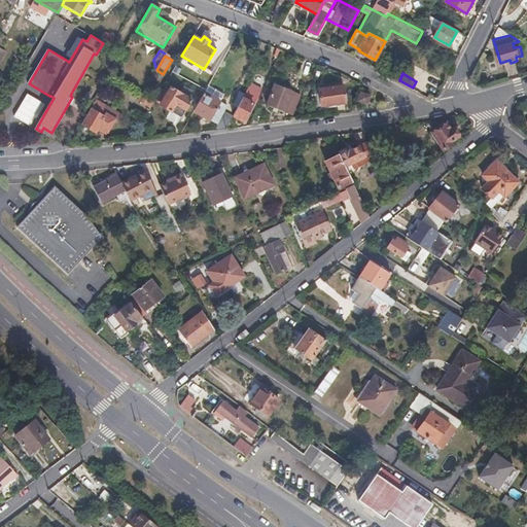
[(284,112),(292,92),(275,84),(267,105),(284,112)]
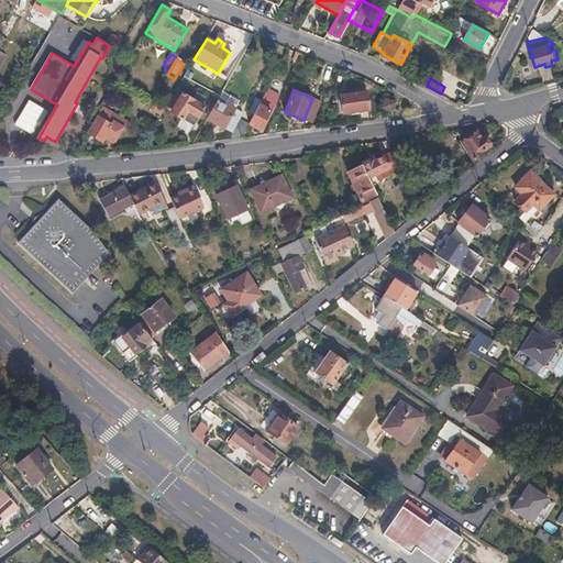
[(343,112),(370,109),(367,91),(341,95),(343,112)]
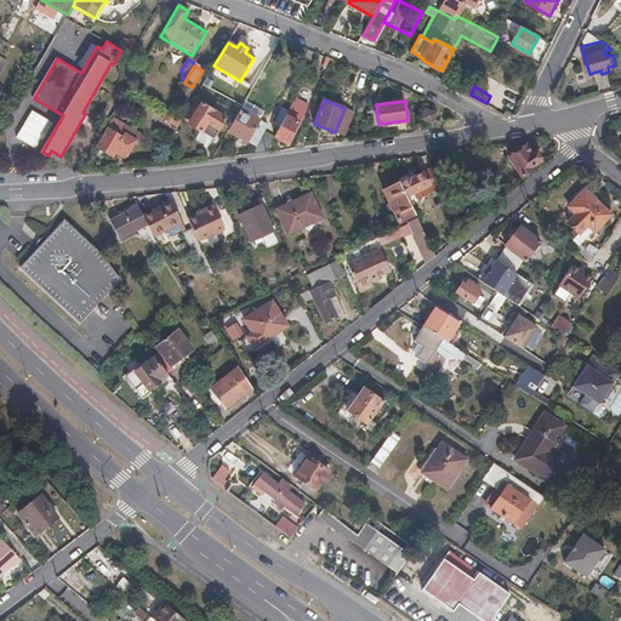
[(214,138),(226,117),(223,115),(227,108),(218,103),(214,109),(201,103),(199,107),(195,104),(187,119),(191,121),(191,124),(214,138)]
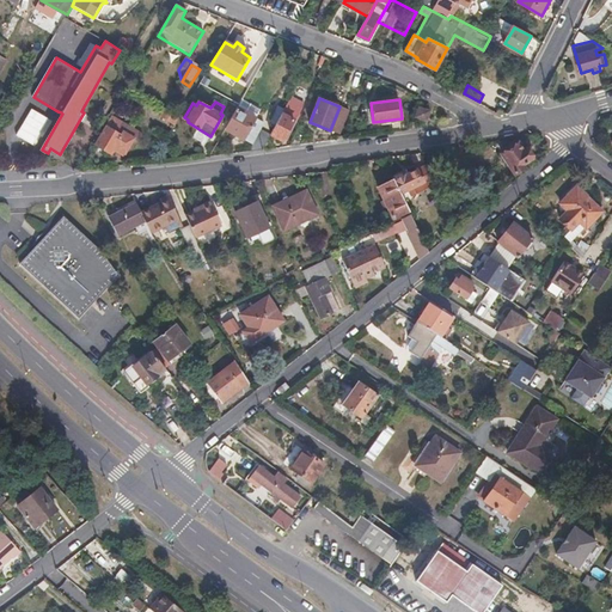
[(276,126),(271,134),(283,141),(285,139),(287,140),(291,133),(288,132),(294,120),(292,118),(297,110),(287,104),(285,109),(280,117),(276,126)]
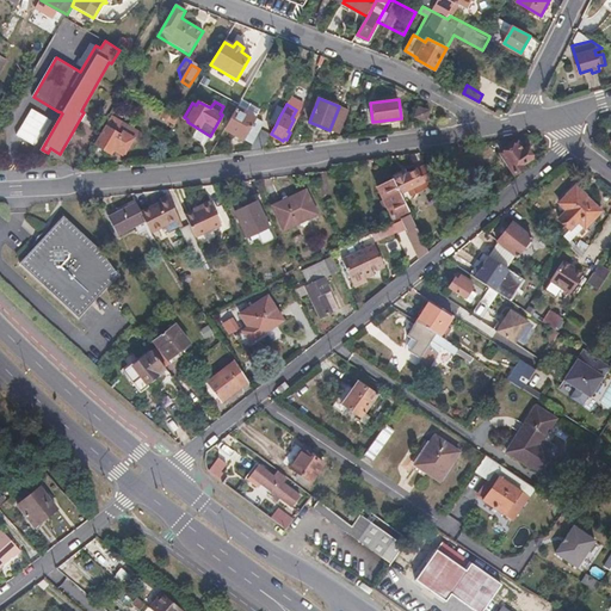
[(54,117),(32,105),(18,131),(38,144),(54,117)]
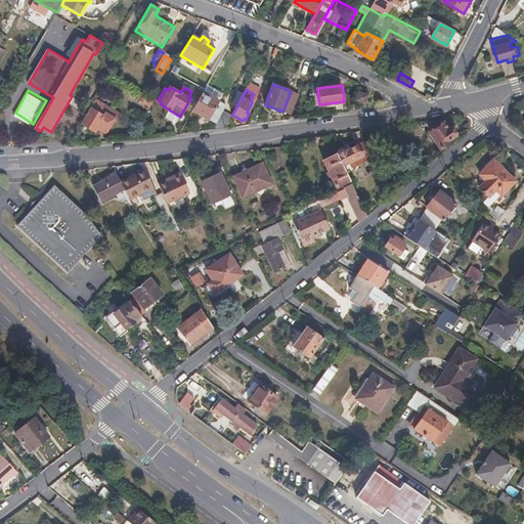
[(239,100),(244,93),(238,90),(234,97),(239,100)]
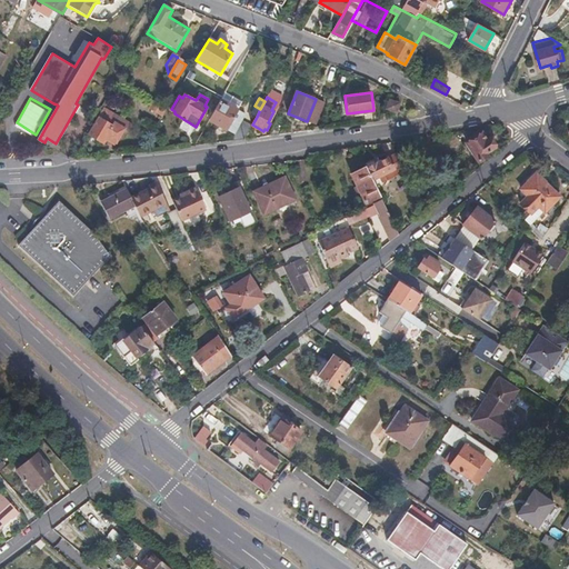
[(386,109),(397,112),(400,103),(389,99),(386,109)]
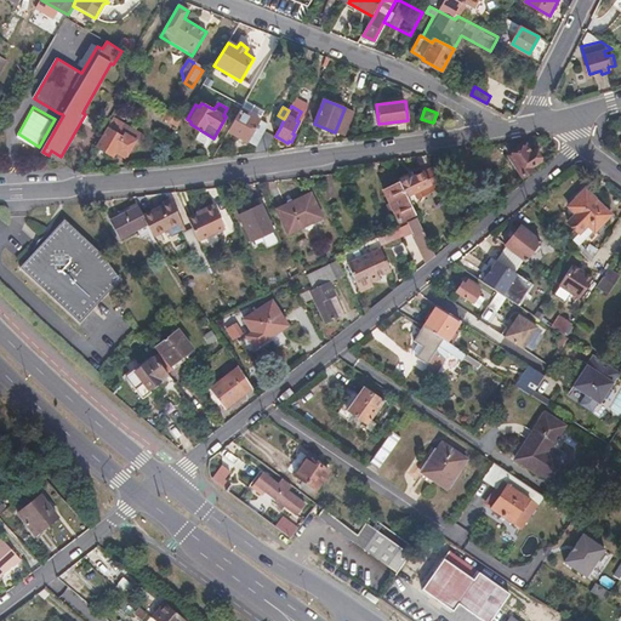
[(241,109),(228,131),(248,142),(260,119),(241,109)]
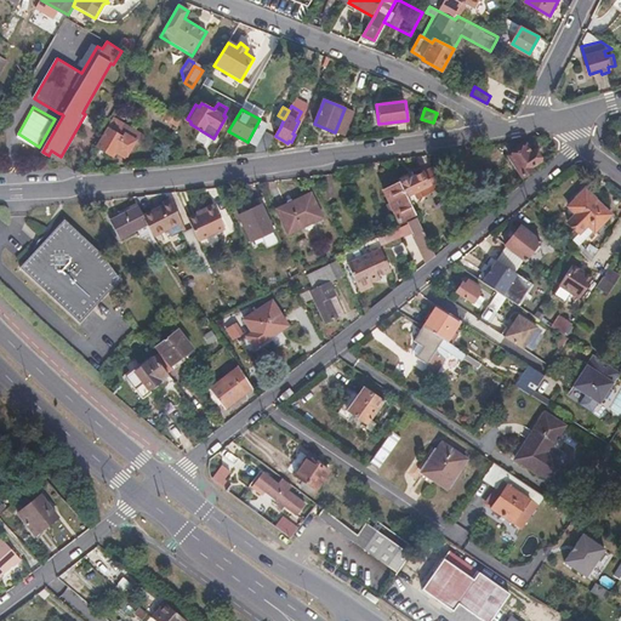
[(273,124),(280,127),(284,119),(278,115),(273,124)]
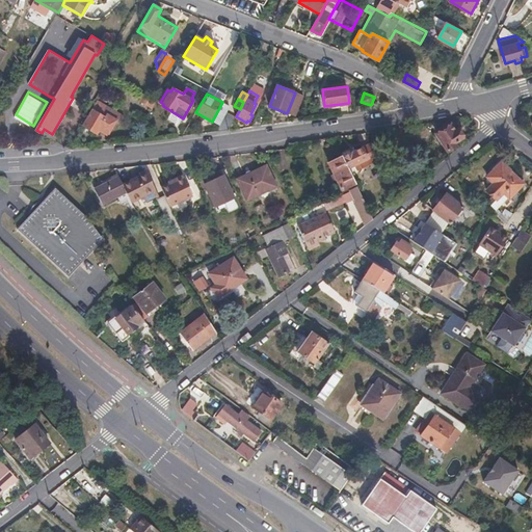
[(107,118),(94,110),(84,126),(98,134),(101,129),(109,134),(117,120),(109,115),(107,118)]
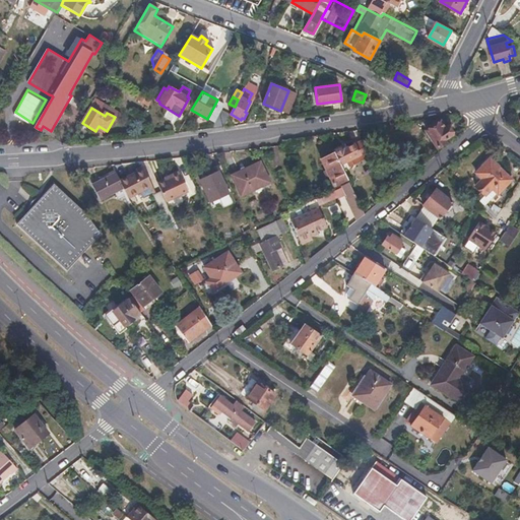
[(213,128),(223,127),(231,114),(221,110),(213,124),(213,128)]
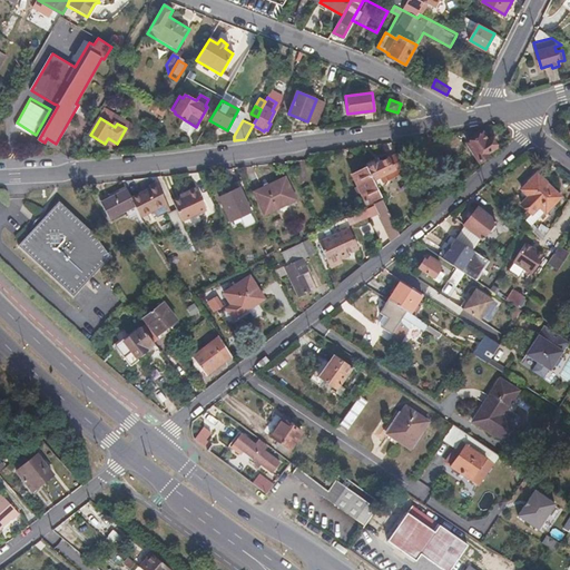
[(468,144),(480,163),(488,157),(487,154),(495,148),(489,137),(485,139),(481,134),(468,144)]
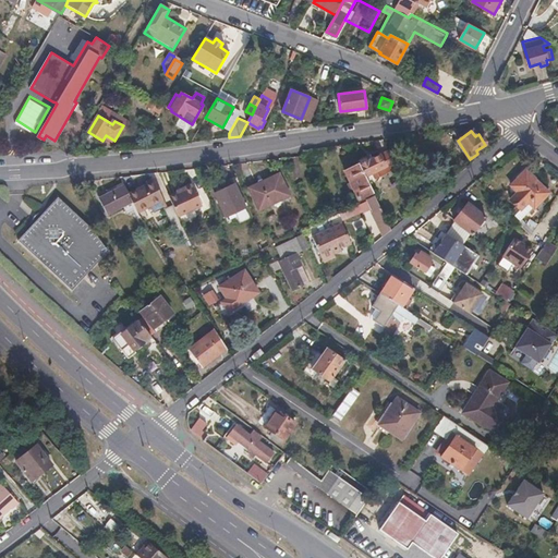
[(383,169),(393,164),(387,150),(368,160),(366,157),(359,160),(361,164),(359,165),(365,178),(377,172),(379,177),(385,173),(383,169)]
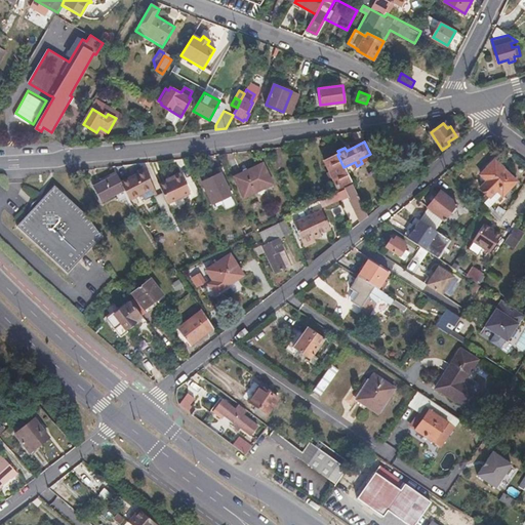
[(350,180),(344,167),(337,155),(324,161),(337,187),(350,180)]
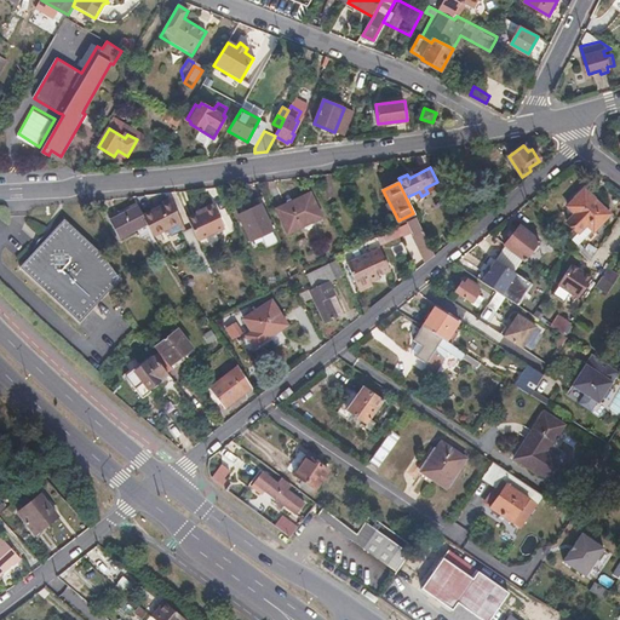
[(568,206),(586,223),(592,229),(597,234),(606,224),(603,222),(610,214),(584,189),(568,206)]
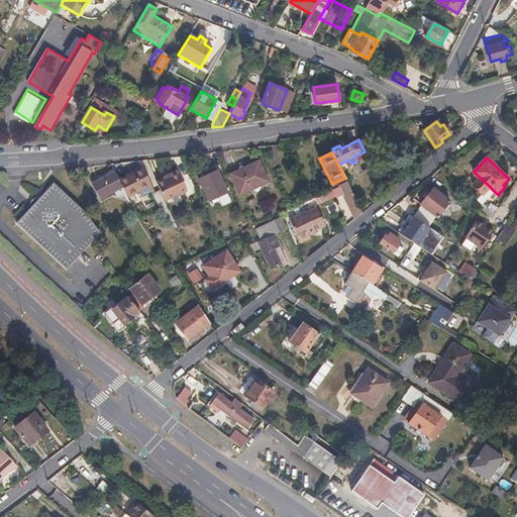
[(240,195),(270,181),(260,160),(230,173),(240,195)]
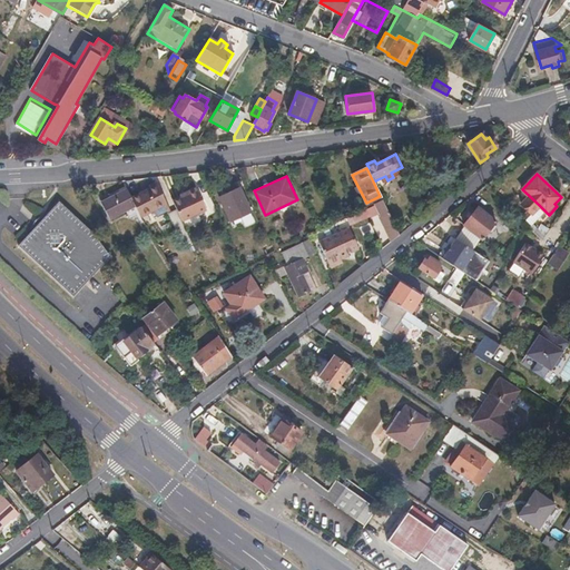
[(136,207),(140,216),(167,203),(157,185),(131,197),(136,207)]
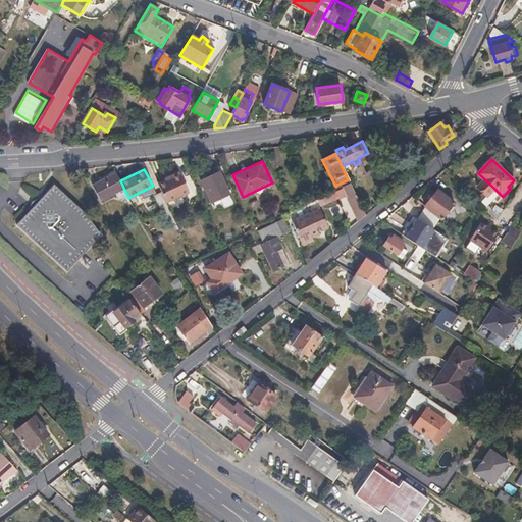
[(166,180),(158,184),(162,192),(167,202),(190,192),(180,171),(171,175),(172,177),(166,180)]
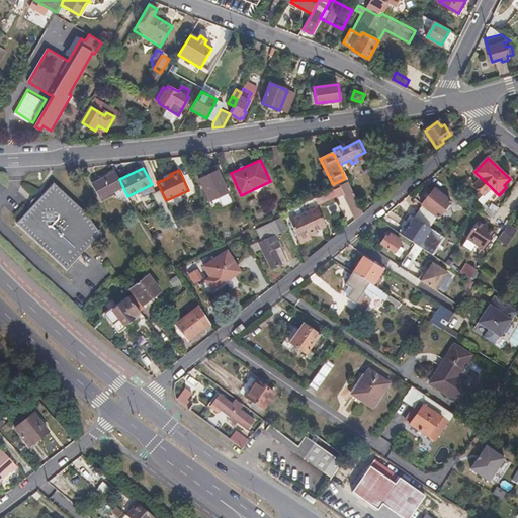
[(119,179),(115,171),(92,183),(100,199),(123,188),(119,179)]
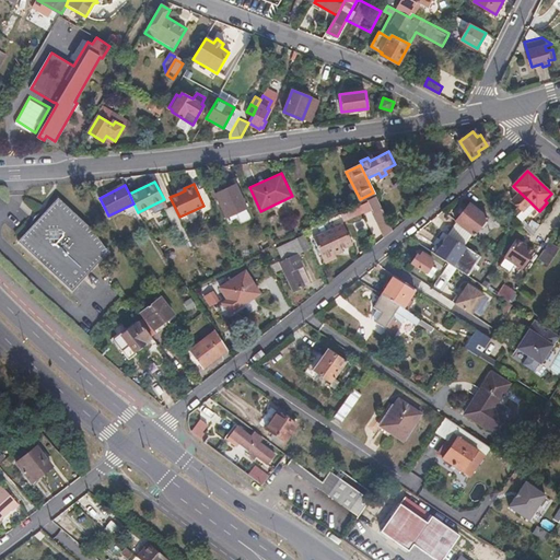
[(226,217),(246,208),(236,185),(217,194),(226,217)]
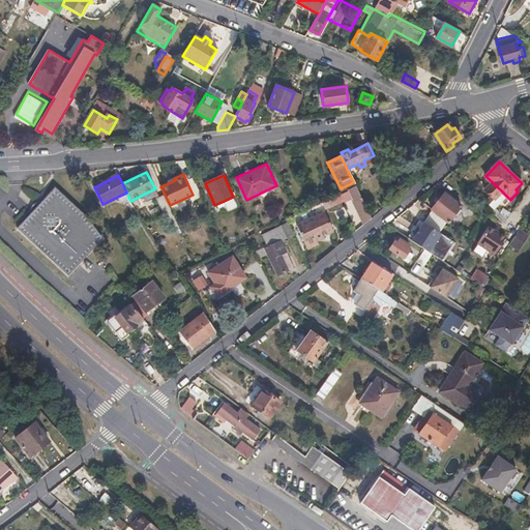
[(37,210),(21,228),(70,275),(81,265),(89,256),(106,238),(89,215),(59,186),(39,208),(37,210)]
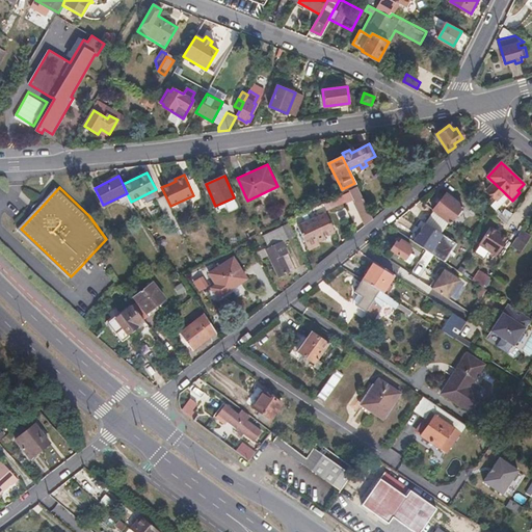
[(366,225),(373,219),(356,187),(350,190),(356,202),(354,203),(366,225)]
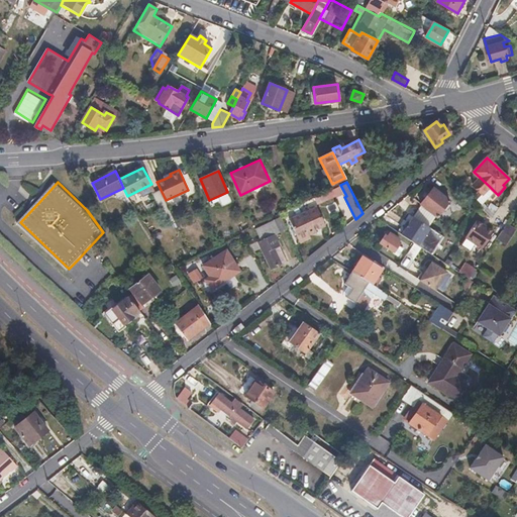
[(494,191),(489,186),(477,198),(482,204),(494,191)]
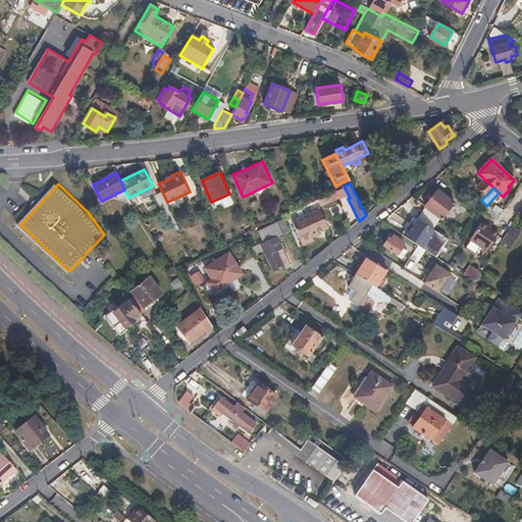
[(425,206),(441,219),(454,203),(437,190),(425,206)]
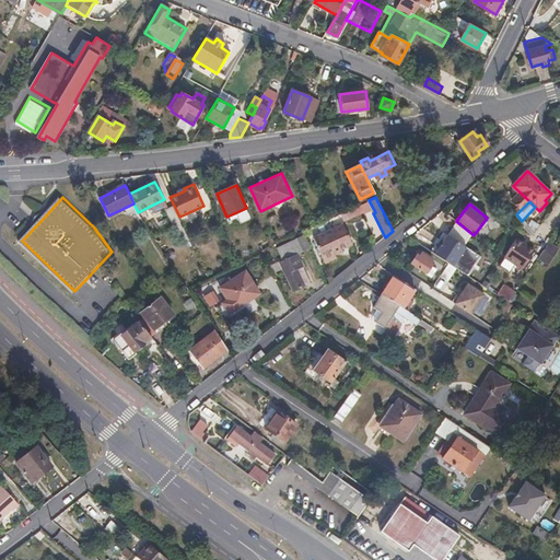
[(175,230),(184,226),(179,217),(174,206),(165,209),(175,230)]
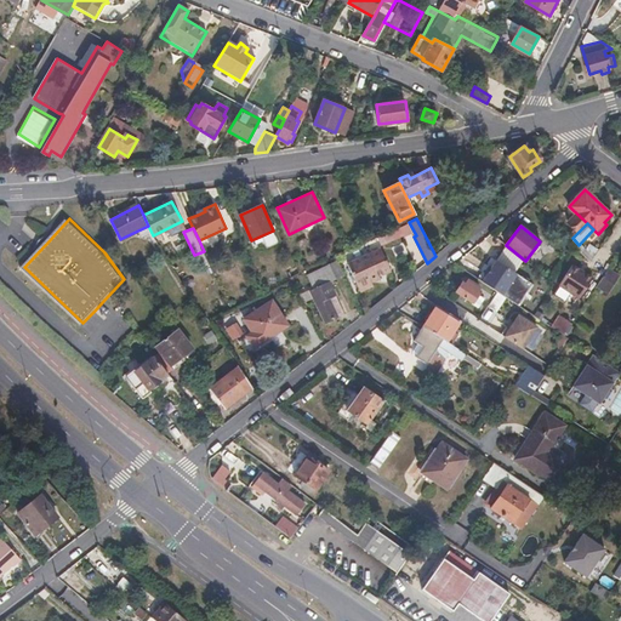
[(581,245),(577,250),(592,262),(600,250),(590,244),(586,250),(581,245)]
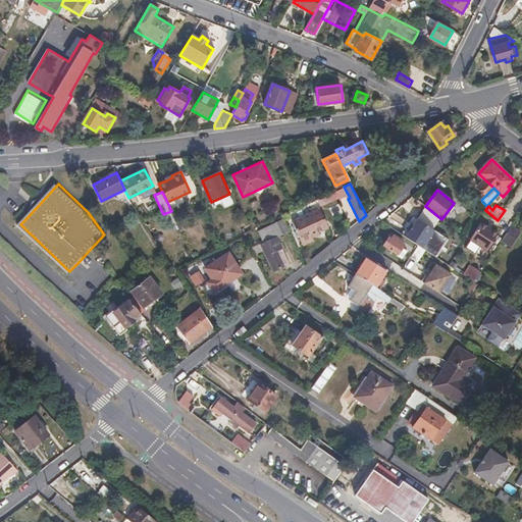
[(329,227),(321,208),(294,221),(304,245),(314,240),(312,237),(329,227)]
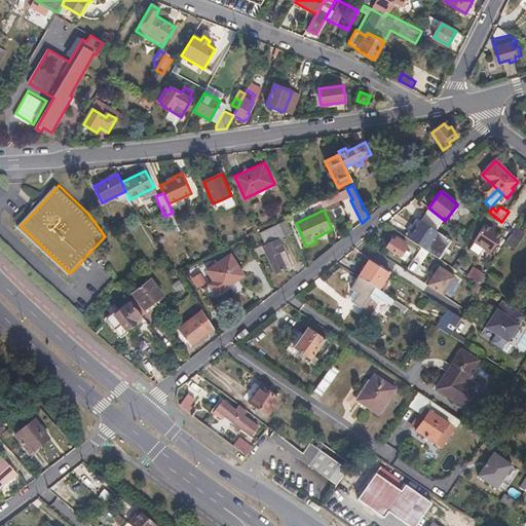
[(436,231),(419,220),(415,226),(411,232),(407,238),(422,249),(424,250),(436,231)]
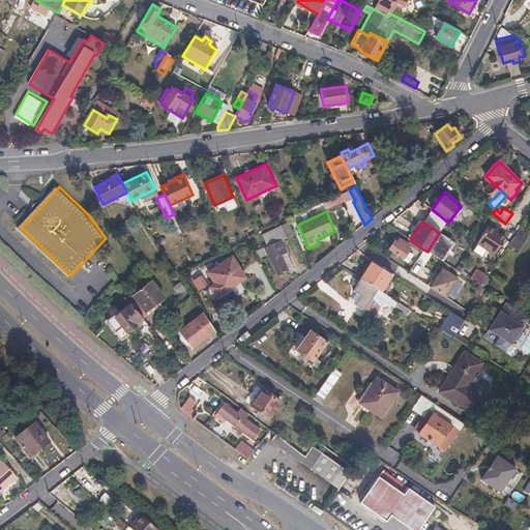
[(265,247),(277,275),(289,271),(281,254),(287,251),(282,240),(288,237),(283,225),(263,234),(268,245),(265,247)]
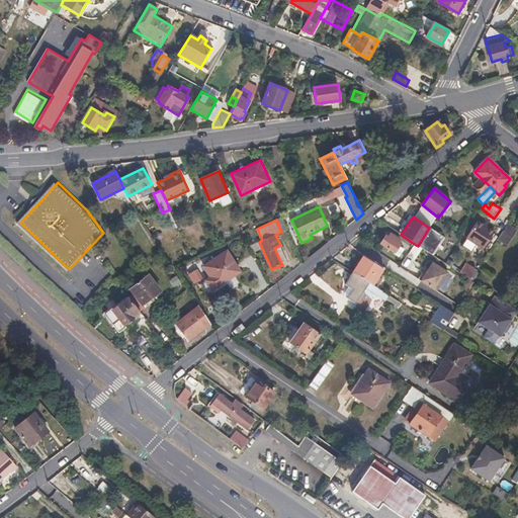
[(494,233),(478,222),(465,239),(483,250),(494,233)]
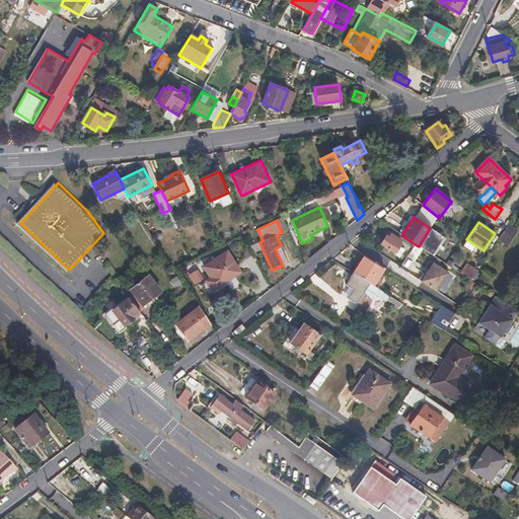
[(509,224),(499,238),(508,245),(518,230),(509,224)]
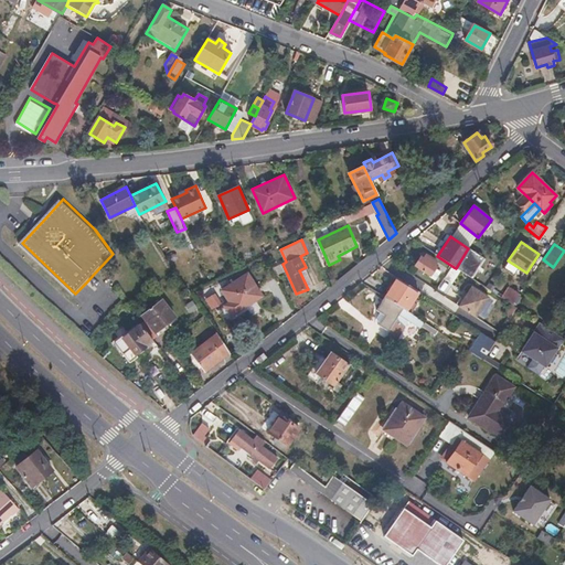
[(483,257),(468,248),(456,268),(470,276),(483,257)]
